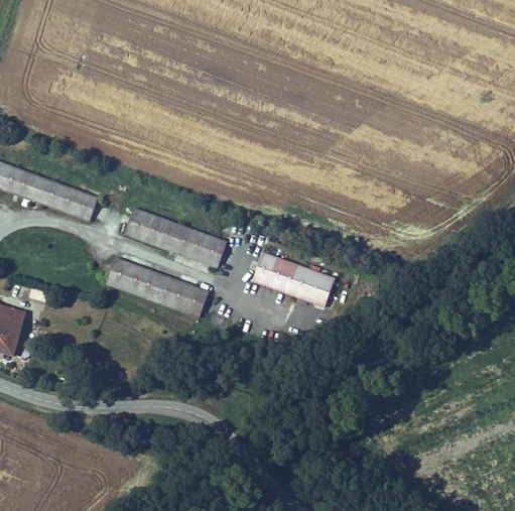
[(0,164),(0,189),(88,222),(97,198),(0,164)]
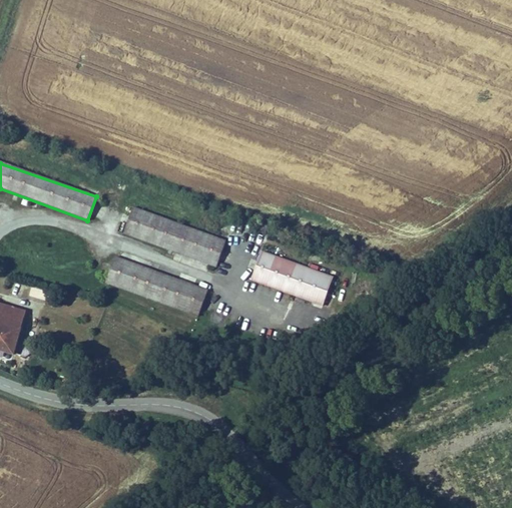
[(132,206),(122,233),(215,266),(225,237),(132,206)]
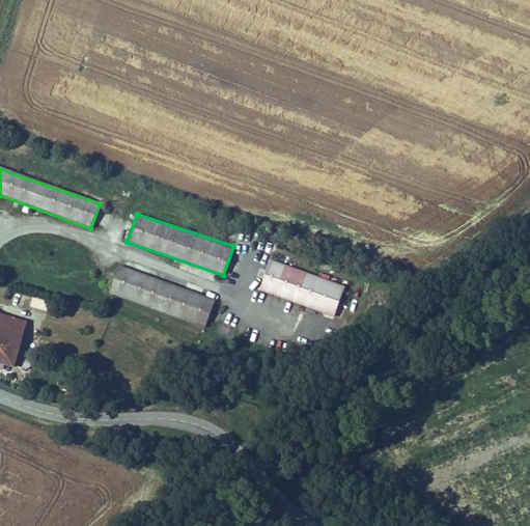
[(273,258),(262,288),(338,314),(350,283),(273,258)]
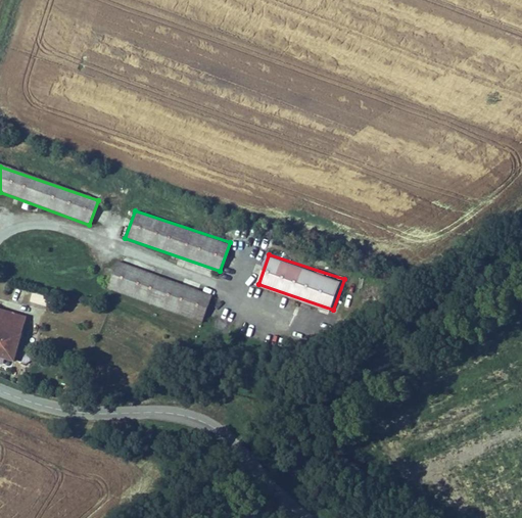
[(115,262),(106,287),(201,320),(210,294),(115,262)]
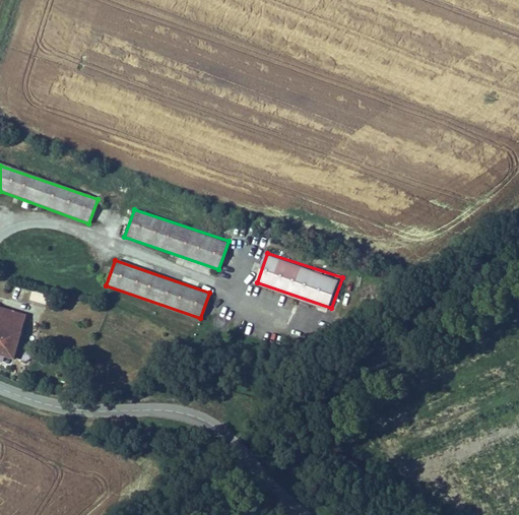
[(11,300),(21,303),(24,293),(14,290),(11,300)]
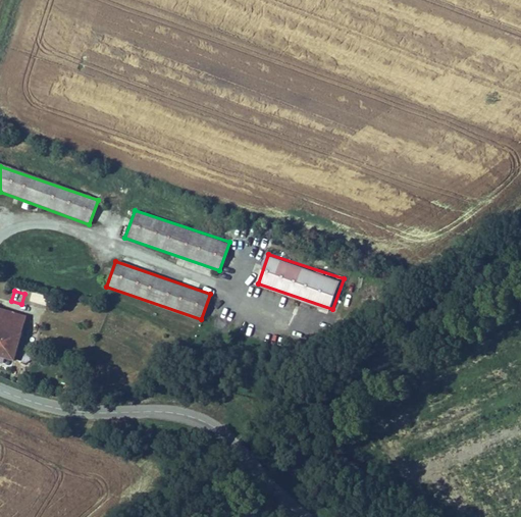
[(0,357),(12,361),(18,341),(24,320),(0,312),(0,357)]
